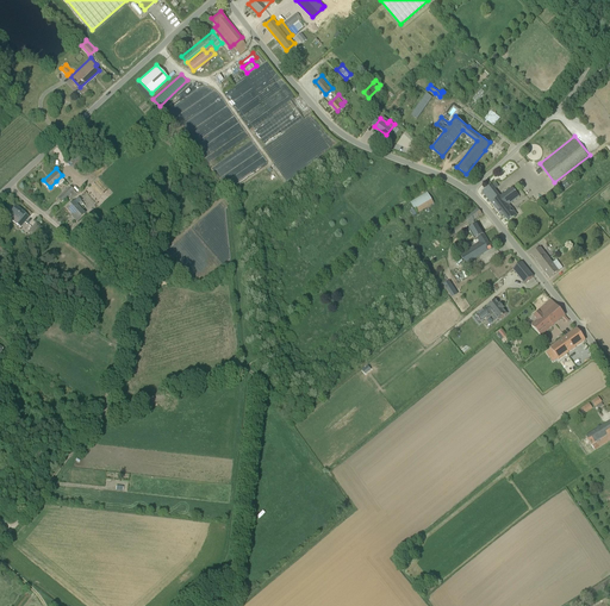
[(565,177),(555,183),(560,189),(570,182),(565,177)]
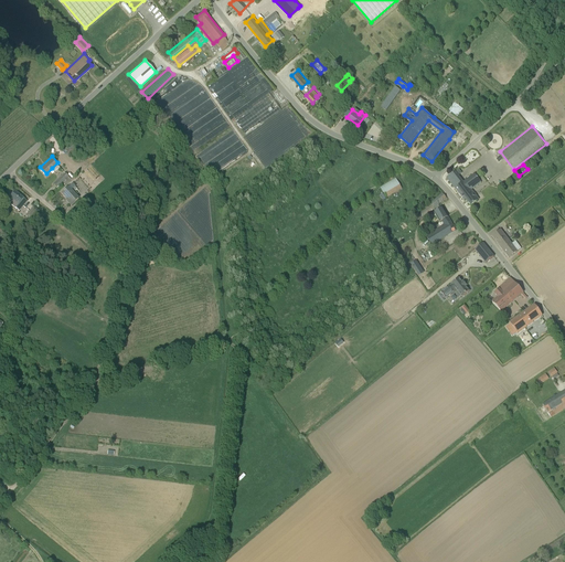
[(464,180),(458,173),(455,169),(447,176),(458,190),(465,198),(466,197),(471,203),(477,198),(475,194),(477,193),(475,190),(471,187),(481,179),(475,171),(464,180)]
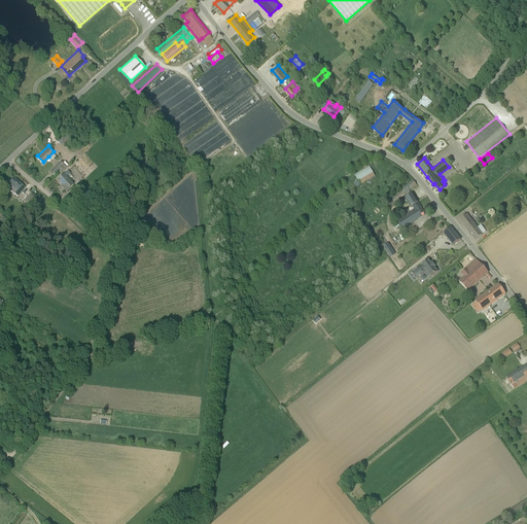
[(54,172),(59,167),(61,170),(66,165),(61,159),(49,169),(54,172)]
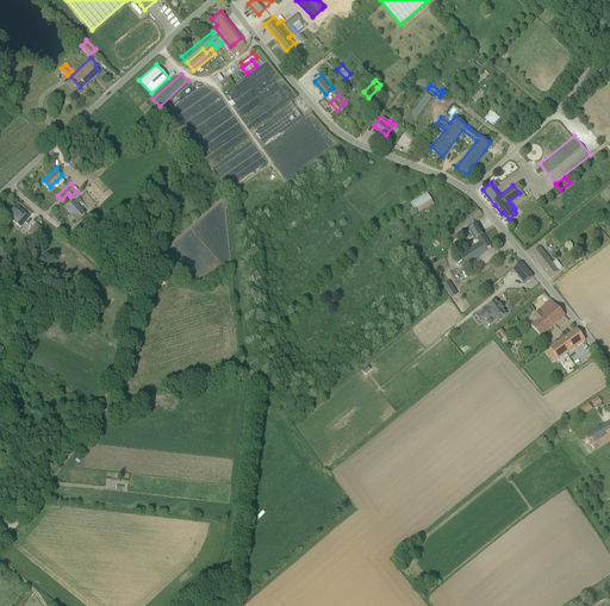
[(411,200),(417,210),(434,200),(428,189),(411,200)]
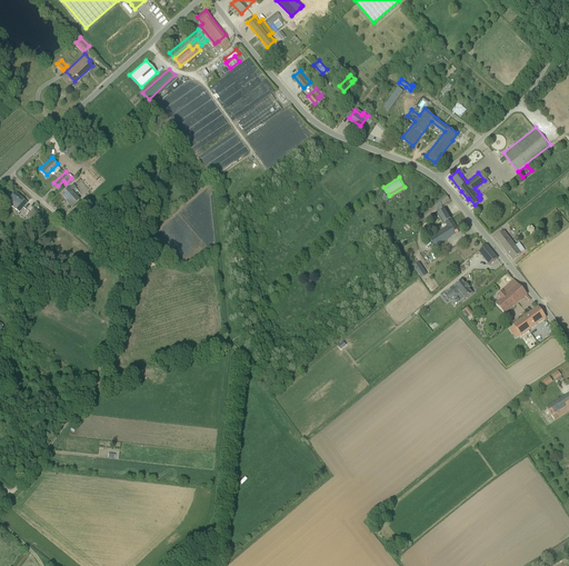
[(72,205),(79,198),(69,186),(66,189),(65,189),(65,190),(62,192),(68,198),(70,200),(69,200),(72,205)]
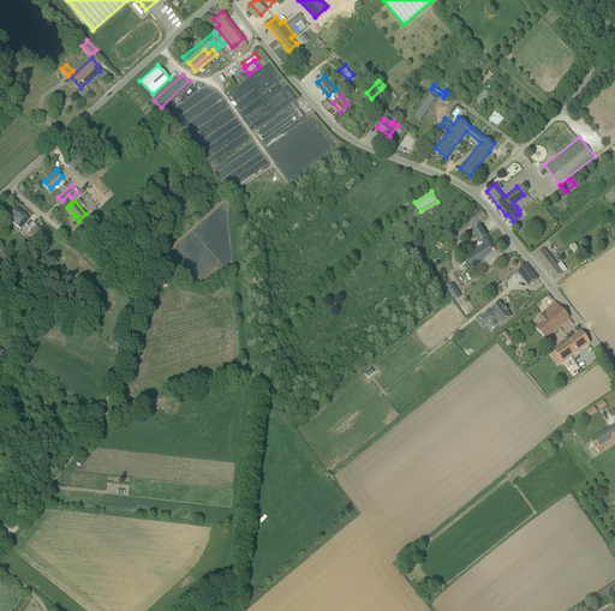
[(7,216),(17,223),(21,227),(25,221),(29,216),(16,205),(7,216)]
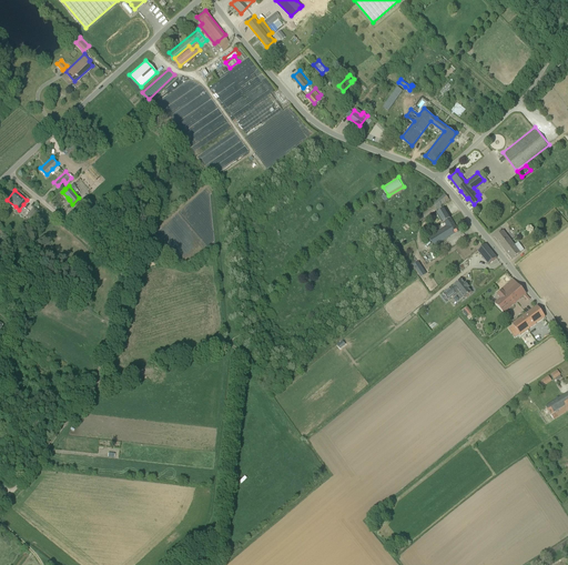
[(415,213),(419,219),(436,207),(437,208),(442,204),(442,203),(449,197),(445,192),(433,202),(432,202),(415,213)]
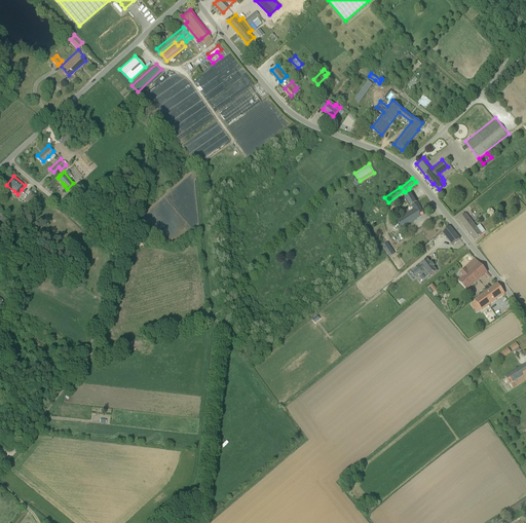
[(89,199),(96,194),(89,188),(86,191),(75,200),(80,208),(89,199)]
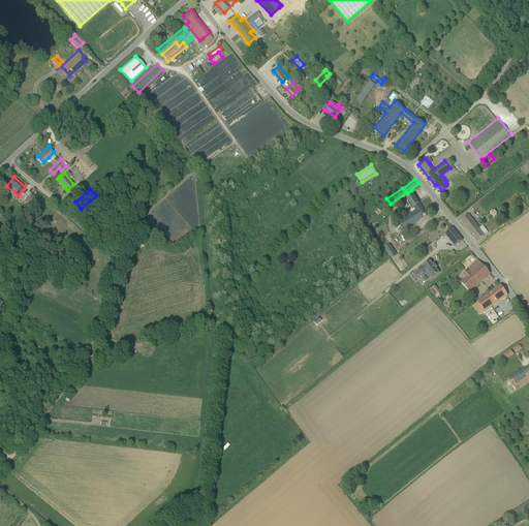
[(417,218),(416,216),(426,211),(419,200),(418,200),(414,192),(406,196),(411,206),(414,204),(417,208),(399,219),(404,226),(417,218)]
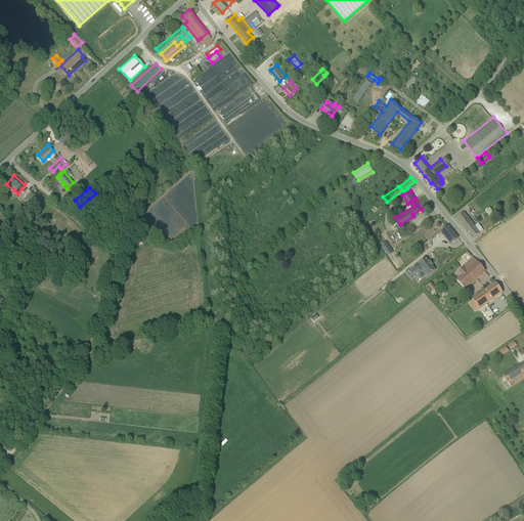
[(24,198),(29,202),(33,197),(28,192),(24,198)]
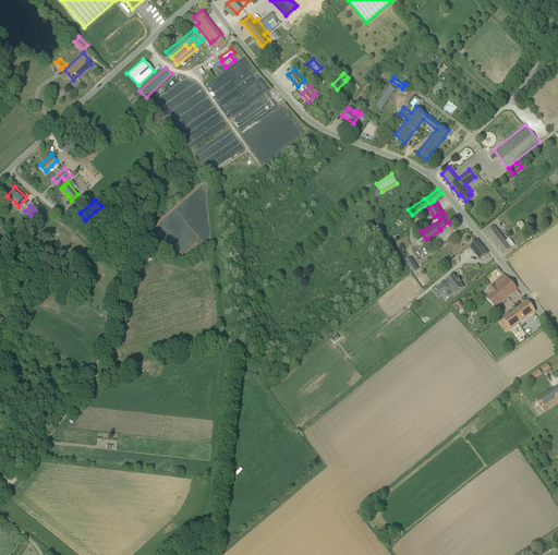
[(486,230),(492,238),(494,241),(502,234),(494,224),(486,230)]
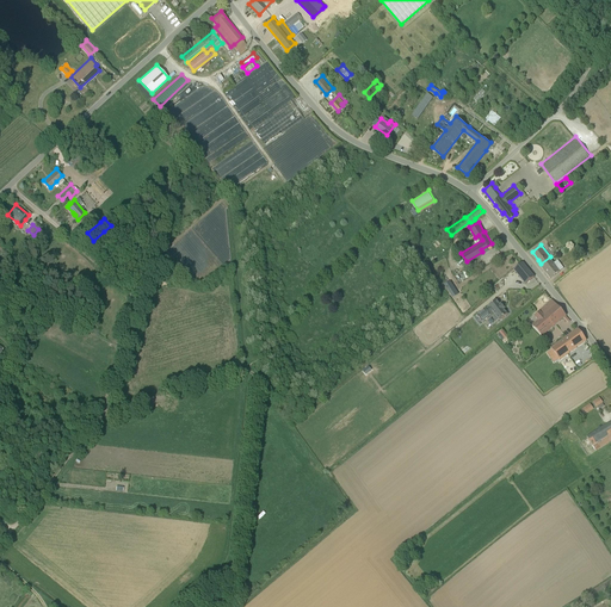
[(560,268),(563,266),(557,258),(554,260),(550,256),(541,264),(550,276),(560,268)]
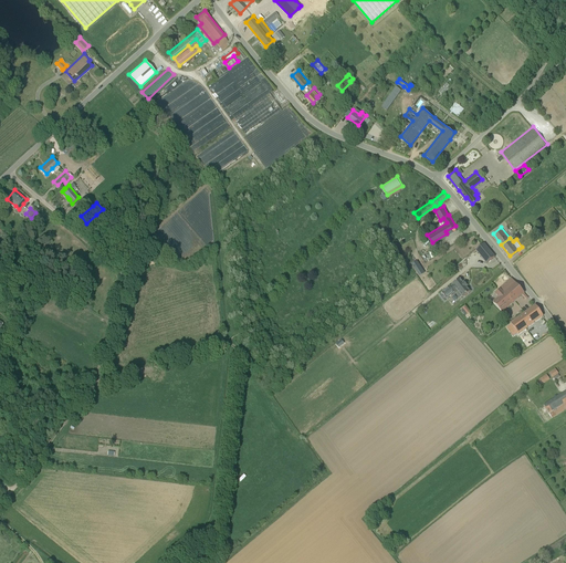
[(475,248),(486,261),(495,254),(484,241),(475,248)]
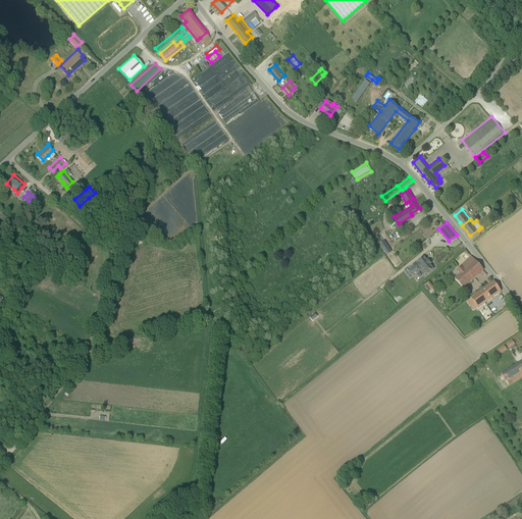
[(396,229),(390,234),(394,239),(399,235),(396,229)]
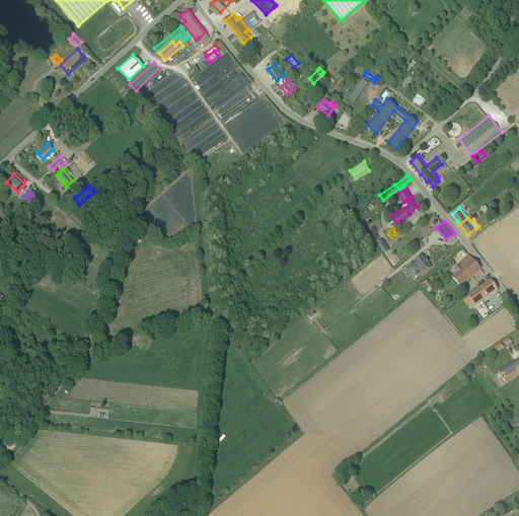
[(414,268),(417,266),(421,271),(424,269),(424,270),(431,265),(428,261),(429,260),(426,256),(425,256),(422,252),(415,259),(413,261),(410,263),(410,262),(406,264),(408,265),(404,266),(410,272),(412,270),(415,268),(414,268)]
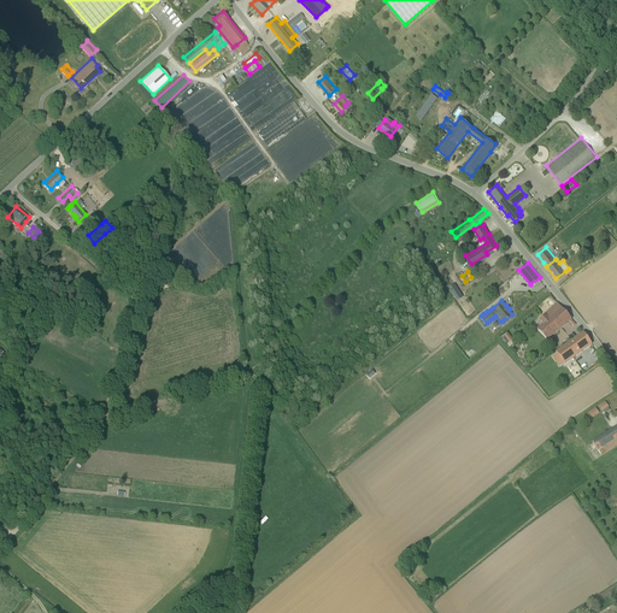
[(557,300),(544,312),(545,312),(540,317),(544,322),(538,326),(547,337),(571,316),(557,300)]
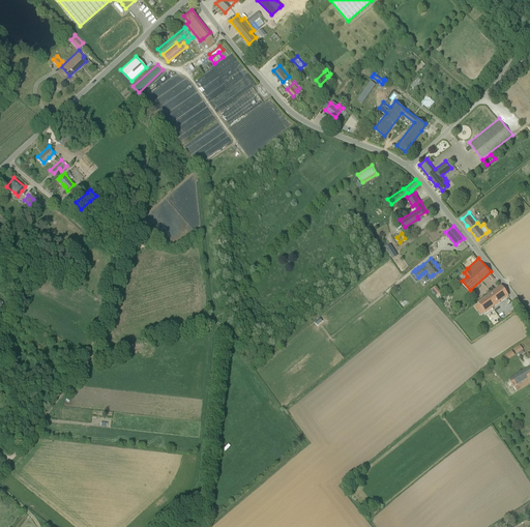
[(59,272),(51,268),(48,274),(56,279),(61,282),(64,276),(59,273),(59,272)]
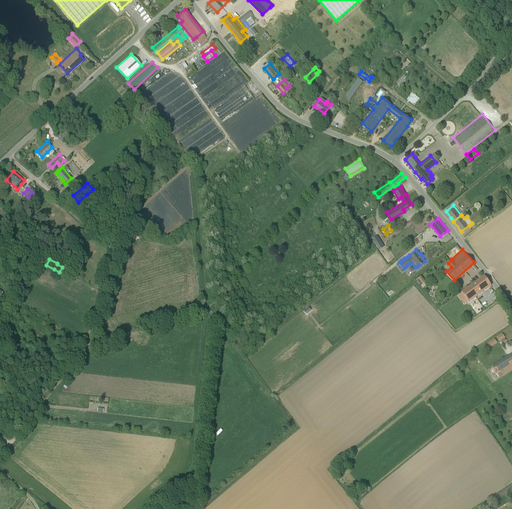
[(484,273),(461,290),(468,299),(491,283),(484,273)]
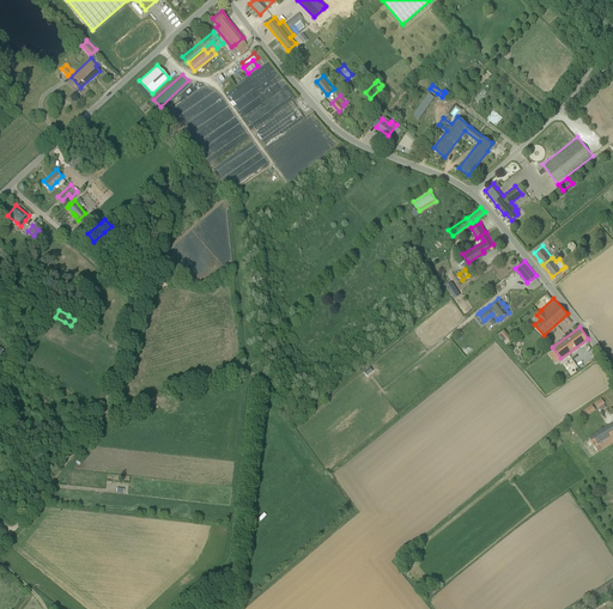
[(365,367),(369,371),(376,365),(374,361),(365,367)]
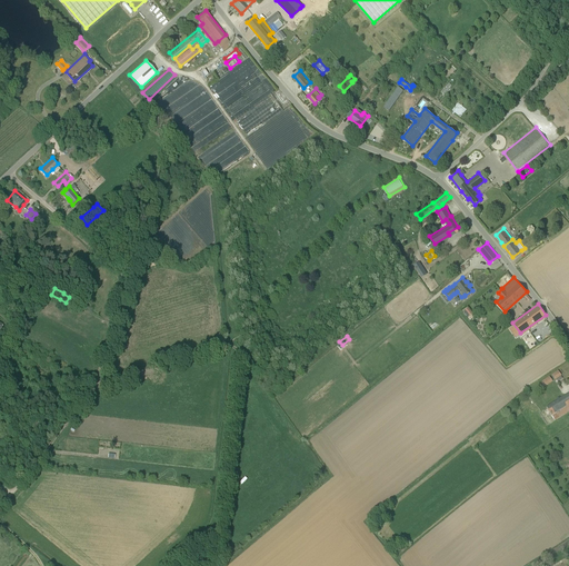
[(558,367),(551,371),(555,377),(561,373),(558,367)]
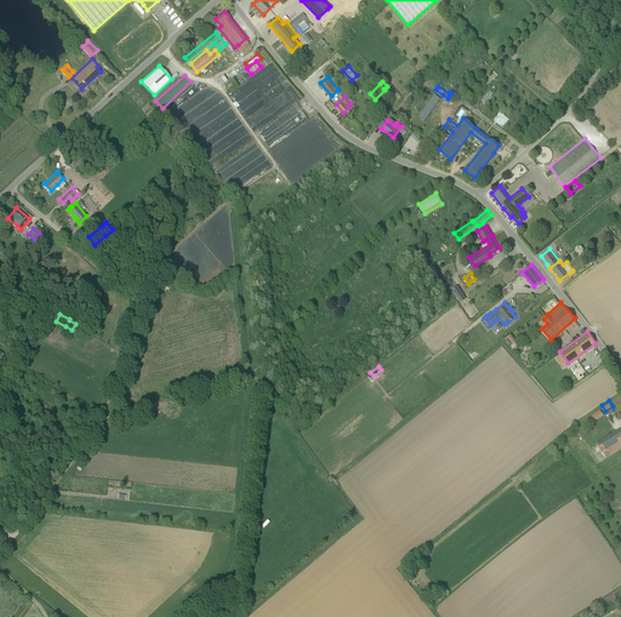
[(599,407),(590,415),(593,420),(603,412),(599,407)]
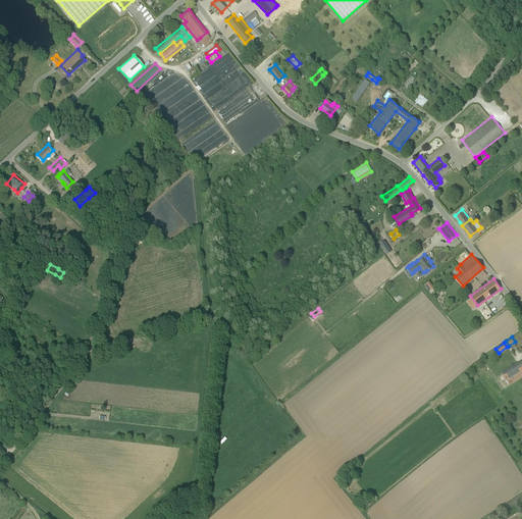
[(521,358),(502,371),(505,377),(521,367),(521,358)]
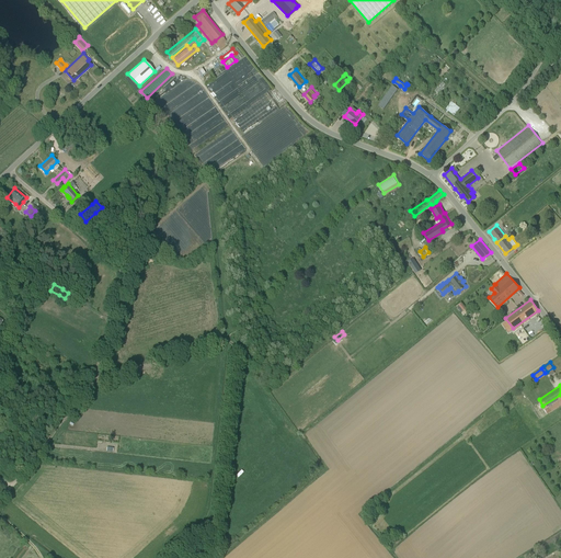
[(560,395),(542,406),(546,411),(560,401),(560,400),(560,395)]
